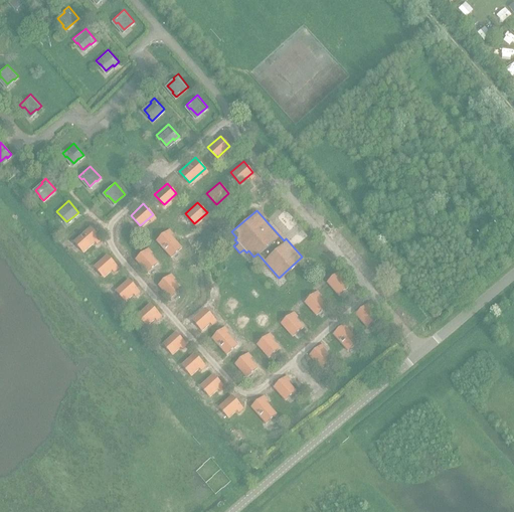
[(72,239),(82,249),(99,235),(89,225),(72,239)]
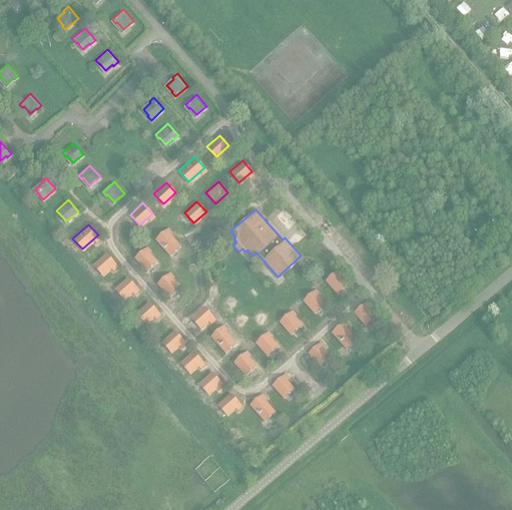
[(155,237),(169,253),(179,244),(165,228),(155,237)]
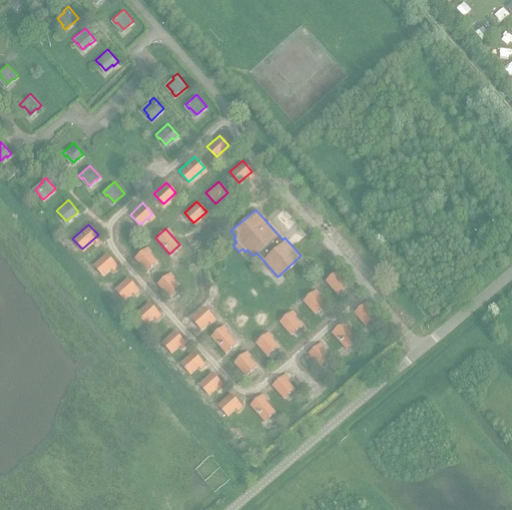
[(134,257),(145,270),(156,260),(144,247),(134,257)]
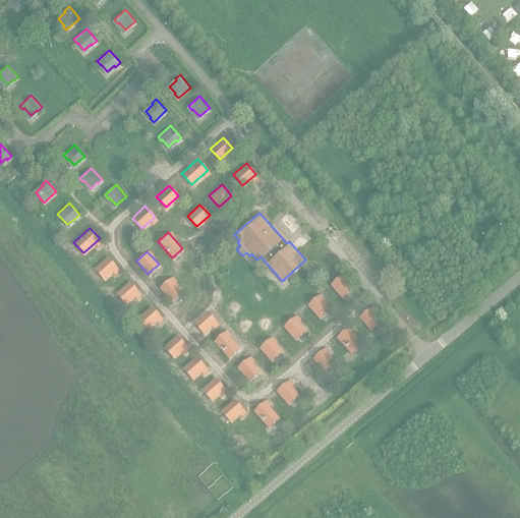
[(94,268),(104,278),(116,267),(107,256),(94,268)]
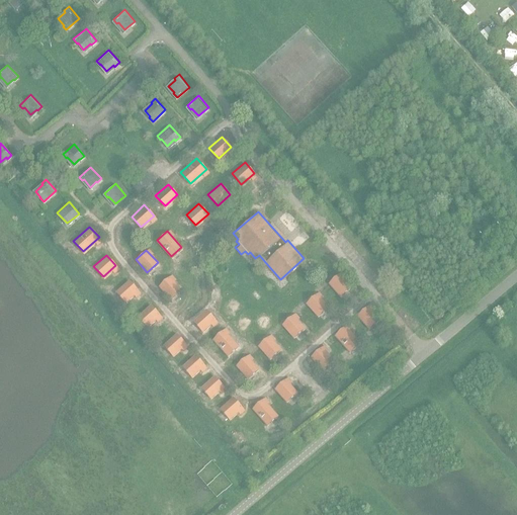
[(328,282),(339,294),(350,285),(339,272),(328,282)]
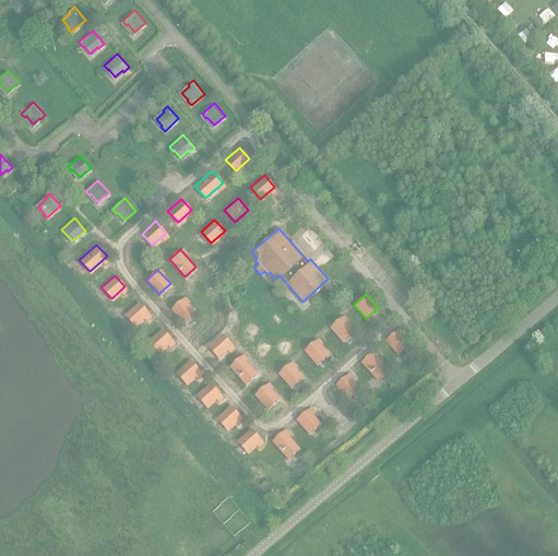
[(171,308),(183,321),(194,311),(182,297),(171,308)]
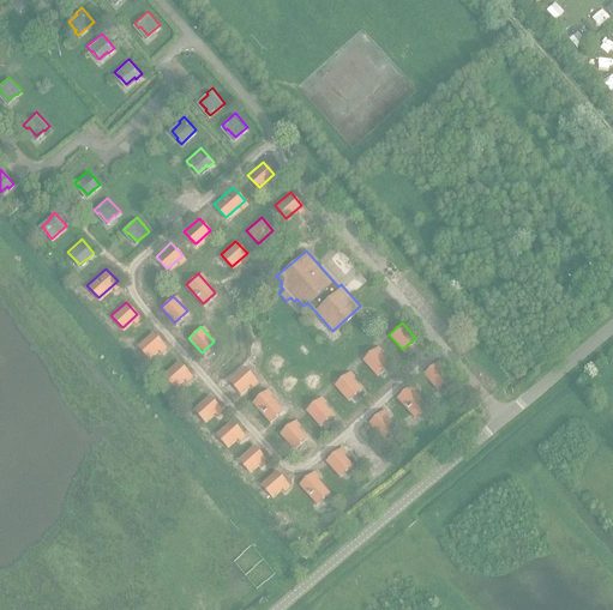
[(137,344),(148,356),(163,343),(151,331),(137,344)]
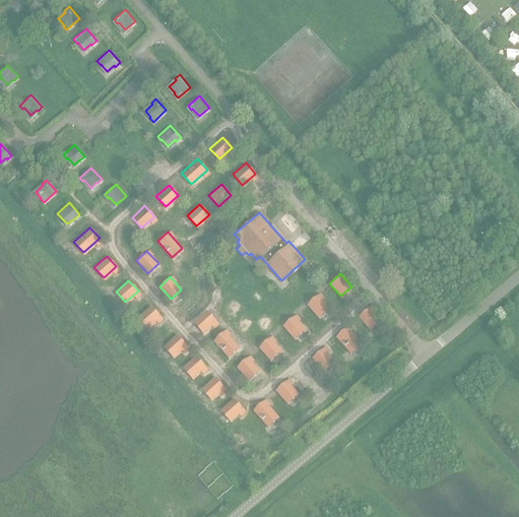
[(307,303),(318,316),(329,307),(318,294),(307,303)]
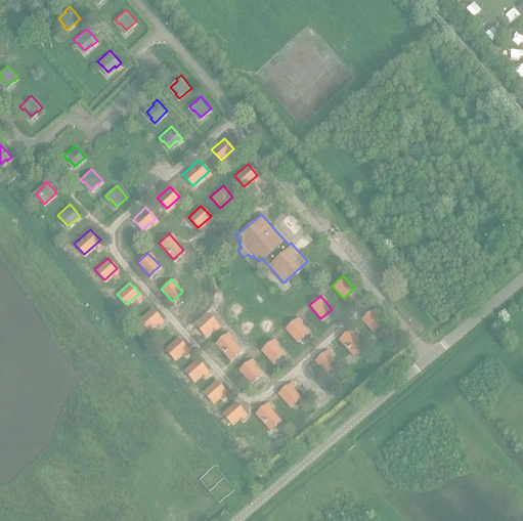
[(138,318),(148,330),(161,318),(151,307),(138,318)]
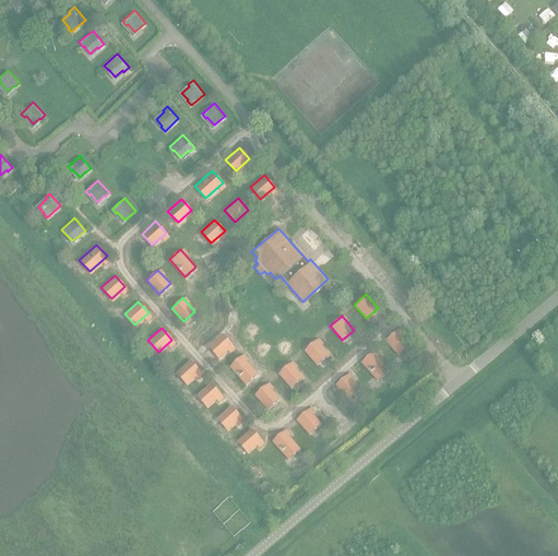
[(386,340),(398,353),(408,343),(396,329),(386,340)]
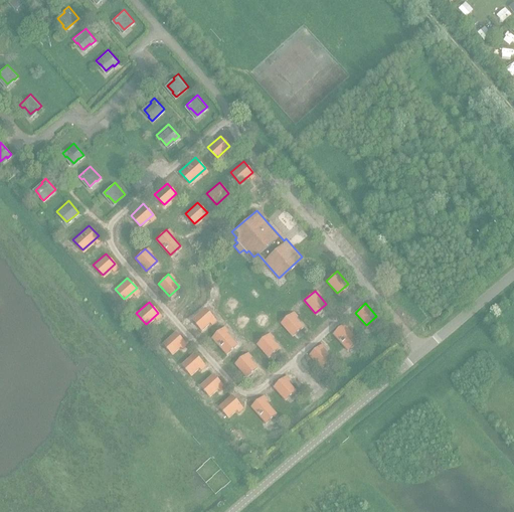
[(191,318),(200,328),(213,317),(204,307),(191,318)]
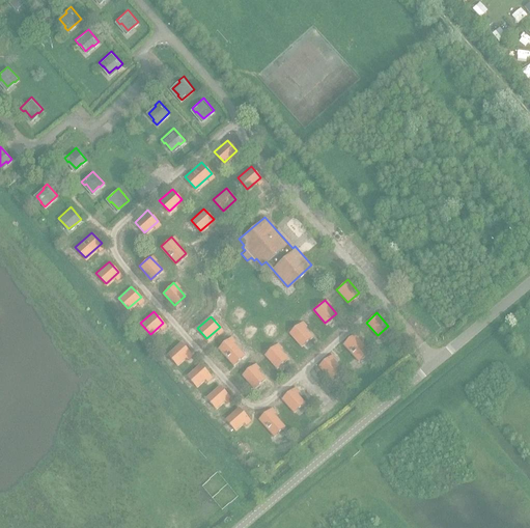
[(288,331),(301,344),(311,335),(300,322),(288,331)]
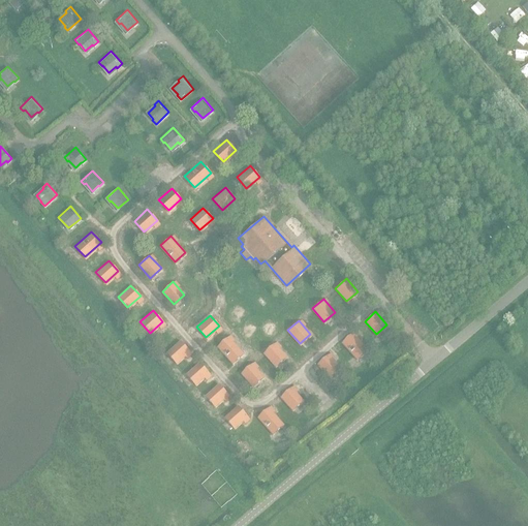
[(341,341),(356,358),(367,348),(352,332),(341,341)]
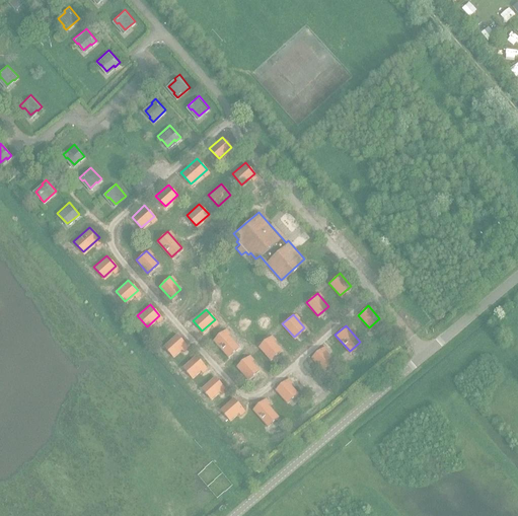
[(213,339),(227,355),(238,346),(223,329),(213,339)]
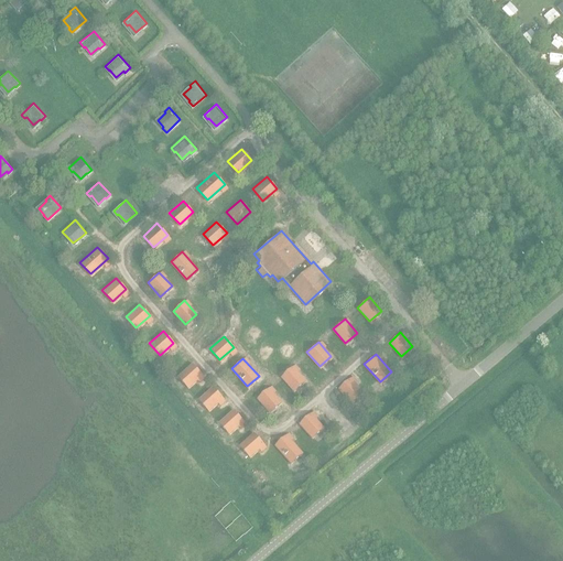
[(177,375),(187,386),(202,374),(191,363),(177,375)]
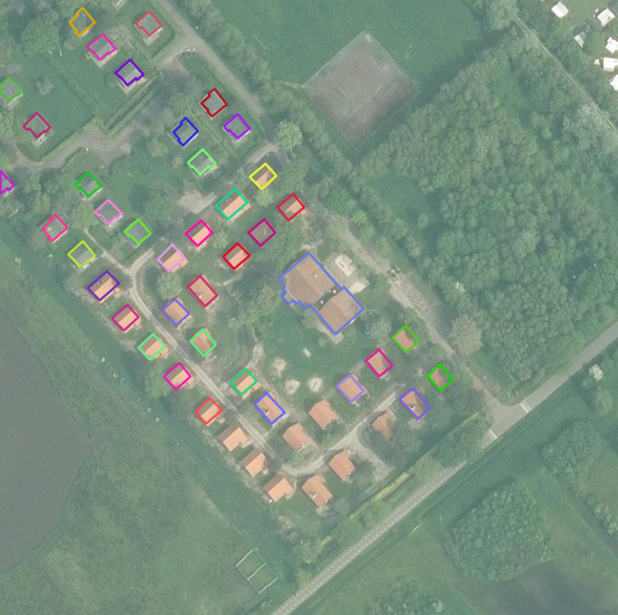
[(309,412),(322,427),(334,416),(321,400),(309,412)]
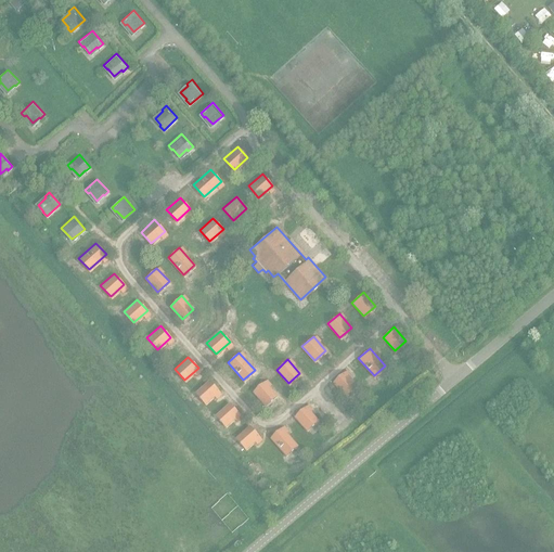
[(333,381),(345,395),(356,385),(344,371),(333,381)]
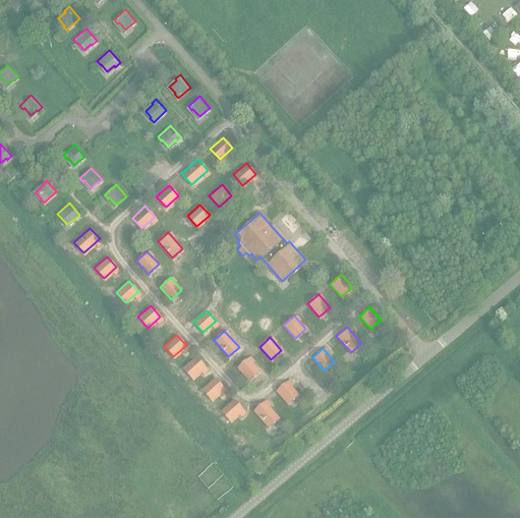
[(182,367),(192,378),(205,366),(195,355),(182,367)]
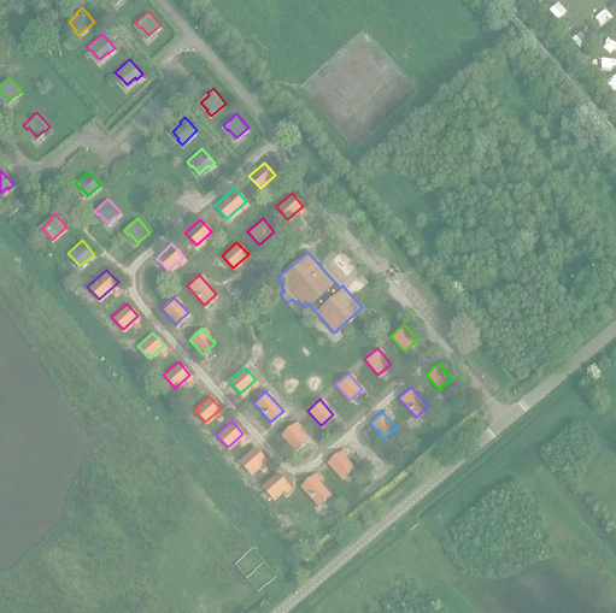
[(281,434),(294,448),(308,437),(293,423),(281,434)]
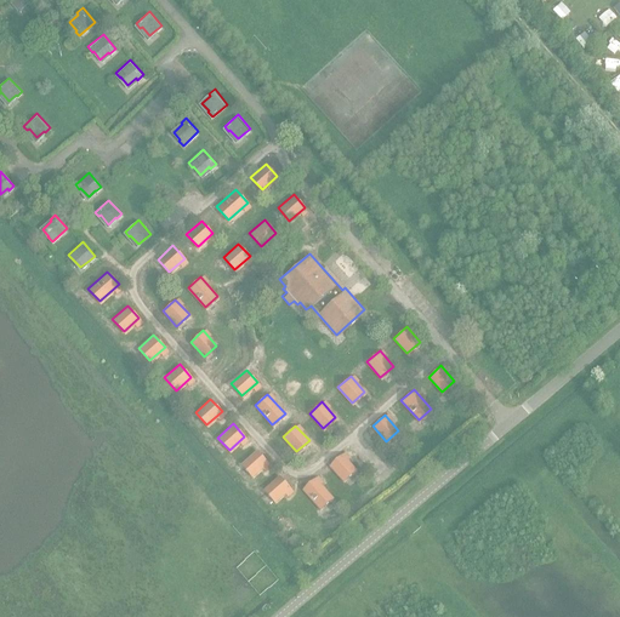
[(240,463),(251,475),(267,462),(255,449),(240,463)]
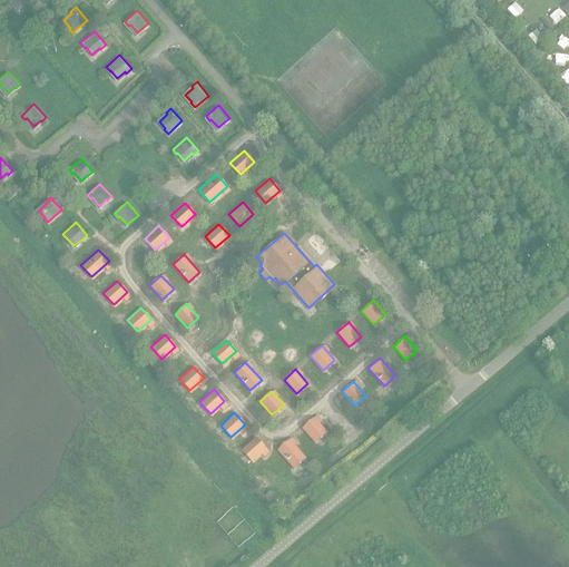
[(302,427),(314,441),(326,430),(314,417),(302,427)]
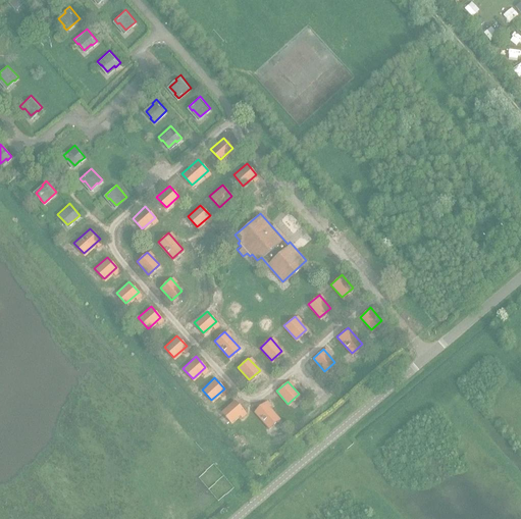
[(221,410),(230,421),(243,410),(233,399),(221,410)]
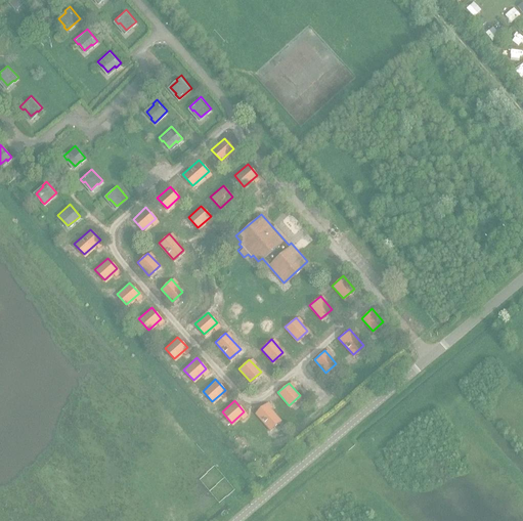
[(255,413),(269,429),(280,419),(265,402),(255,413)]
